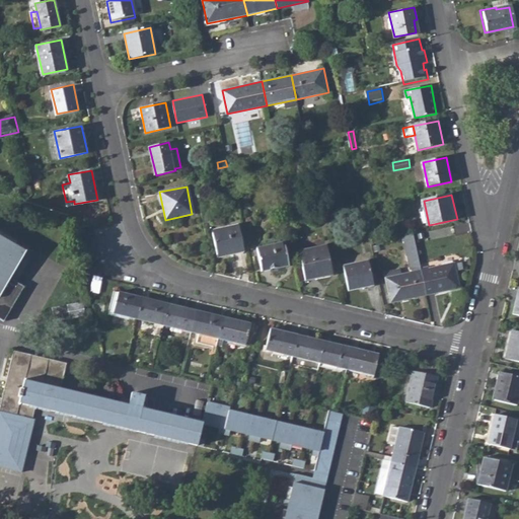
[(213,231),(218,253),(234,249),(234,252),(245,250),(239,222),(228,225),(229,228),(213,231)]
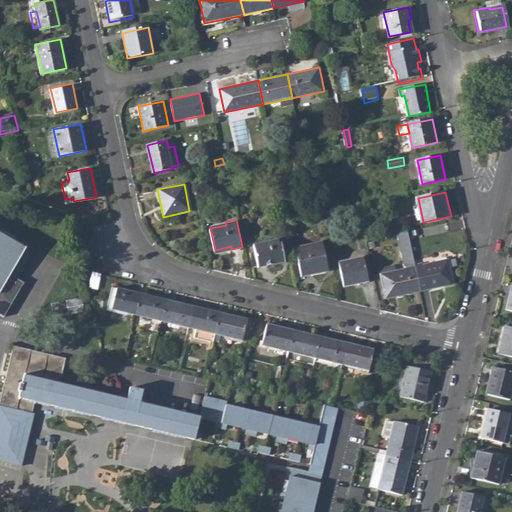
[(29,242),(0,224),(0,319),(1,319),(21,285),(14,281),(8,277),(29,242)]
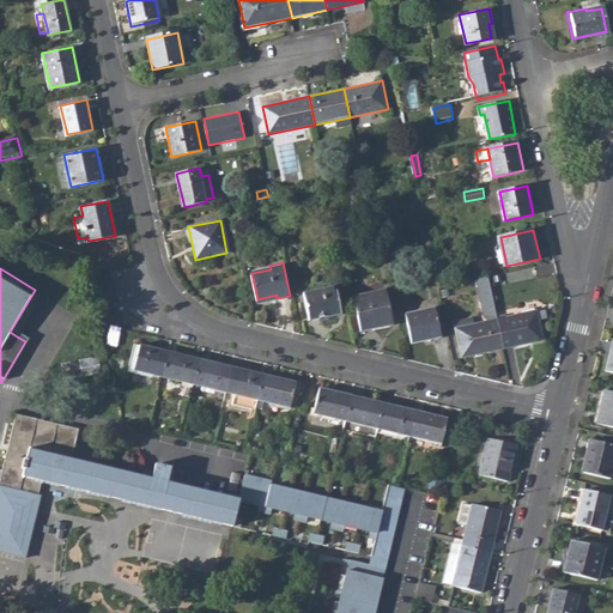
[(487,319),(472,322),(471,315),(454,319),(461,356),(504,346),(498,316),(490,278),(479,280),(487,319)]
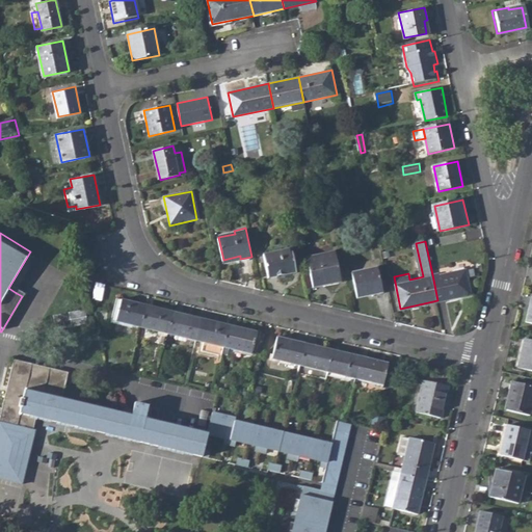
[(30,251),(8,288),(15,292),(37,256),(30,251)]
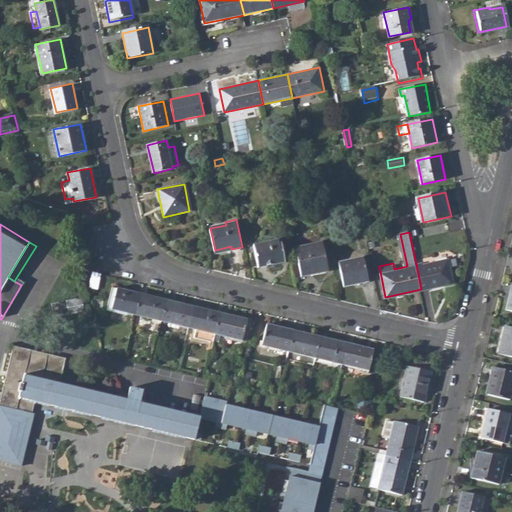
[(257,248),(262,269),(289,263),(285,243),(257,248)]
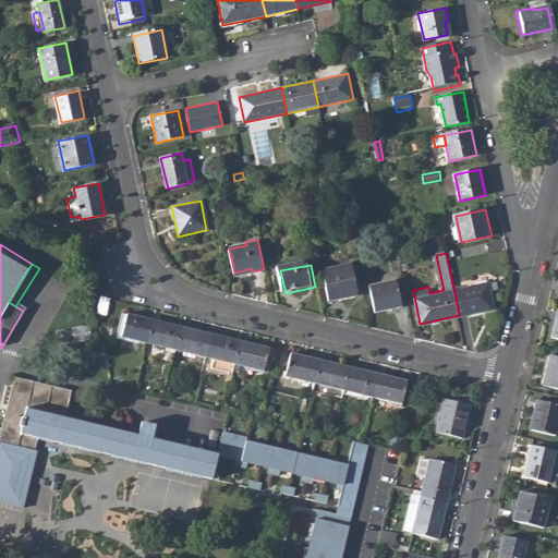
[(324,275),(329,300),(358,294),(352,268),(324,275)]
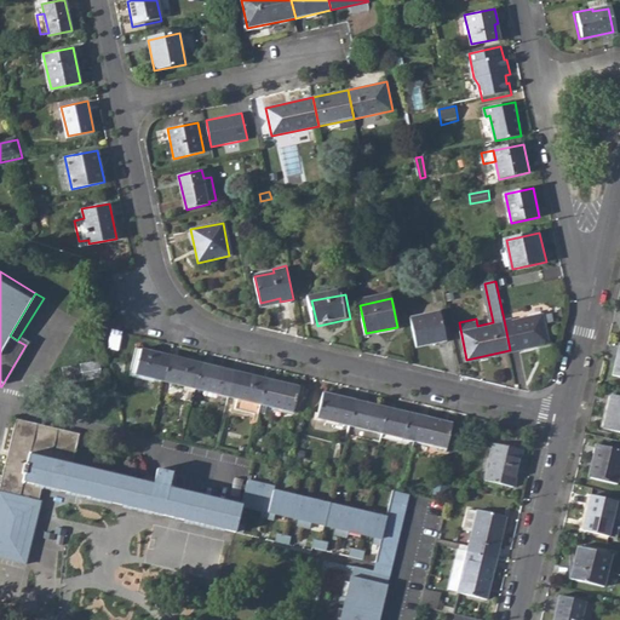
[(411,317),(419,355),(447,349),(440,311),(411,317)]
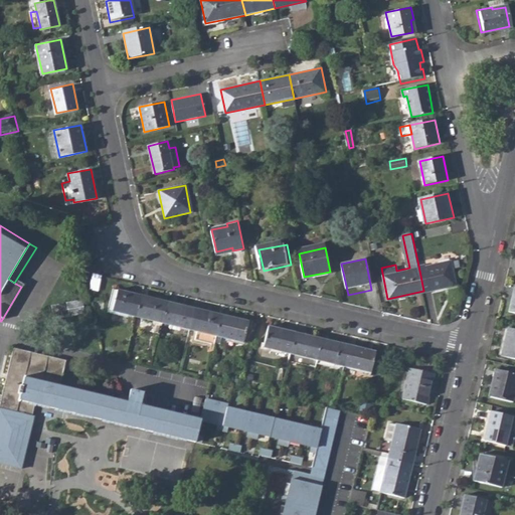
[(418,266),(423,291),(458,284),(453,261),(427,267),(426,265),(418,266)]
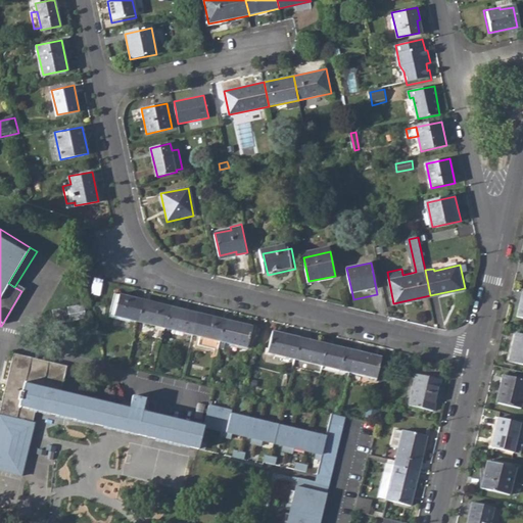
[(109,315),(137,322),(142,300),(114,293),(109,315)]
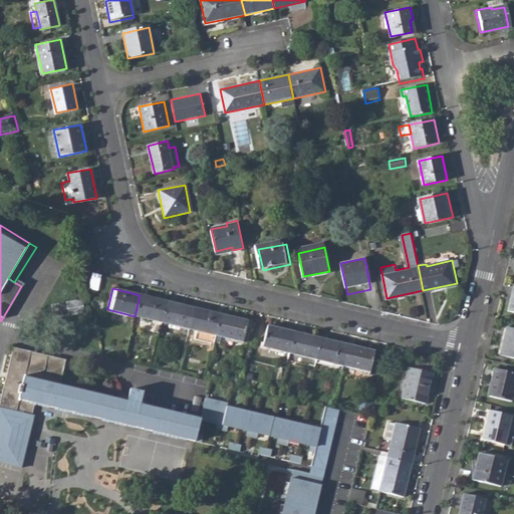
[(135,316),(162,322),(168,301),(140,295),(135,316)]
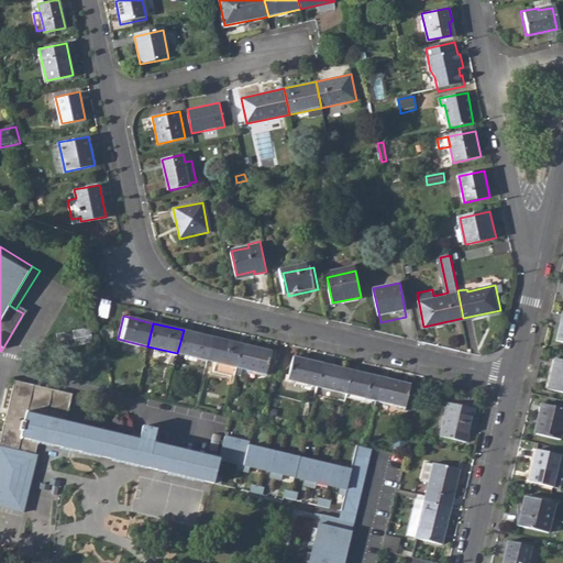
[(90,327),(57,333),(58,342),(75,339),(77,346),(94,343),(90,327)]
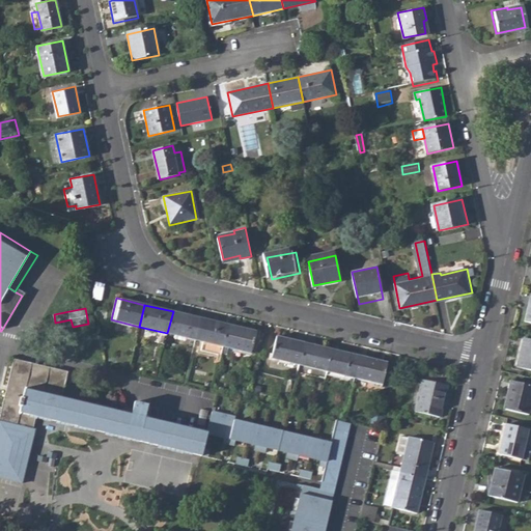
[(167,333),(195,340),(200,318),(173,311),(167,333)]
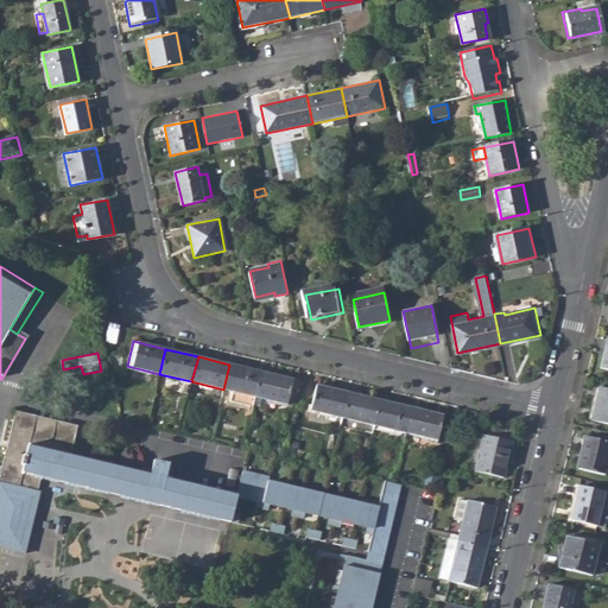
[(230,401),(253,406),(255,397),(261,372),(229,365),(223,390),(233,391),(230,401)]
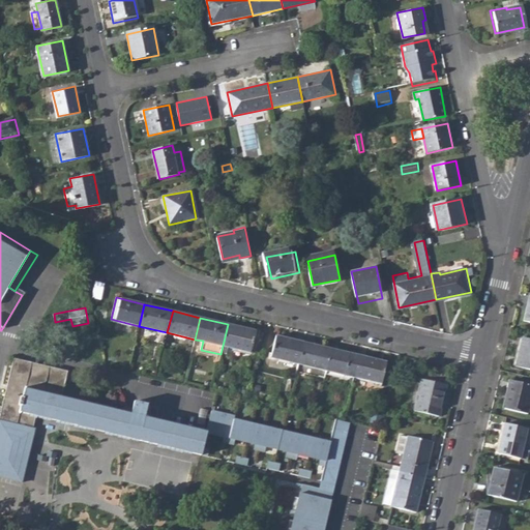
[(228,324),(223,346),(251,352),(256,330),(228,324)]
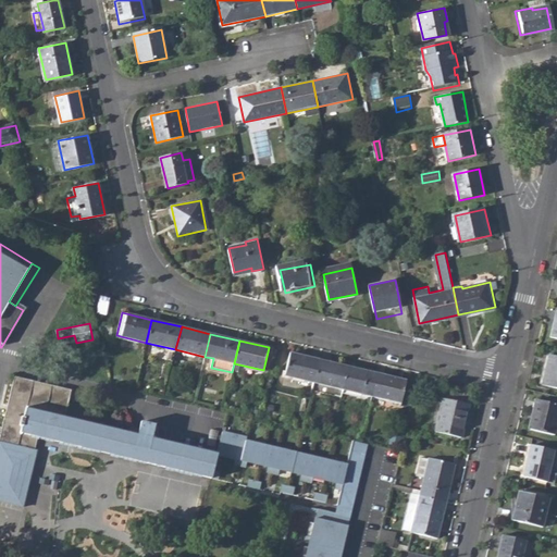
[(285,375),(313,383),(319,360),(291,353),(285,375)]
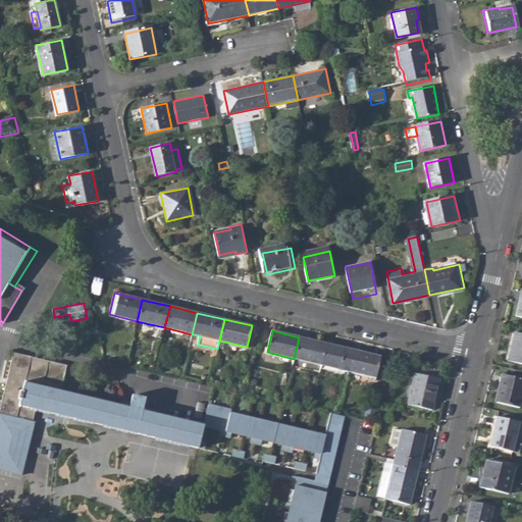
[(521,335),(514,333),(507,360),(521,364),(521,335)]
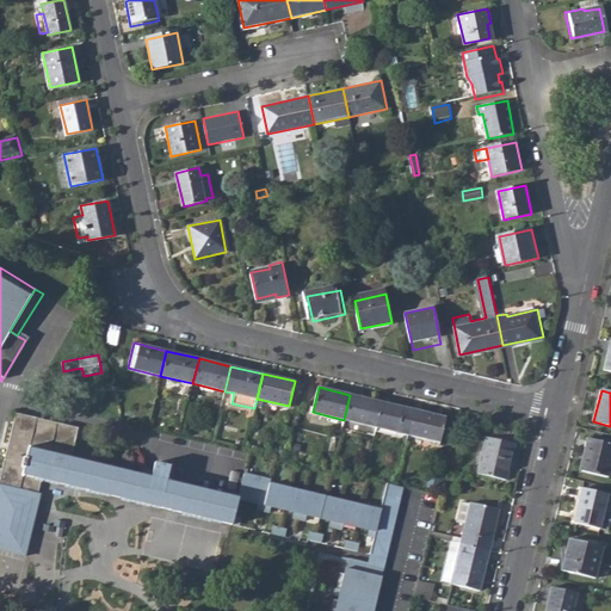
[(344,420),(377,427),(383,402),(350,395),(344,420)]
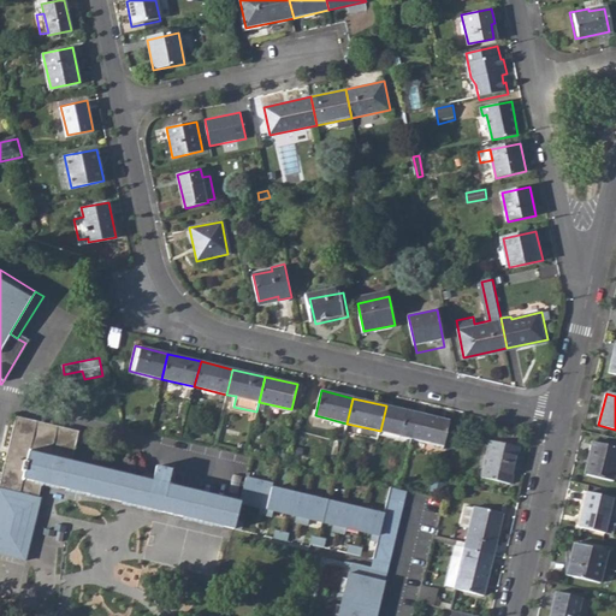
[(380,431),(412,438),(418,414),(386,406),(380,431)]
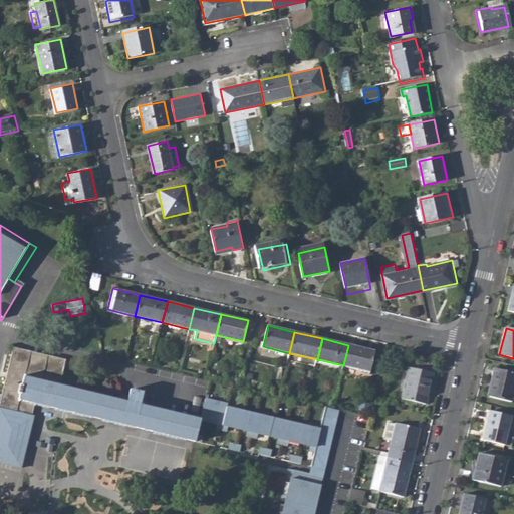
[(343,365),(370,372),(375,351),(348,345),(343,365)]
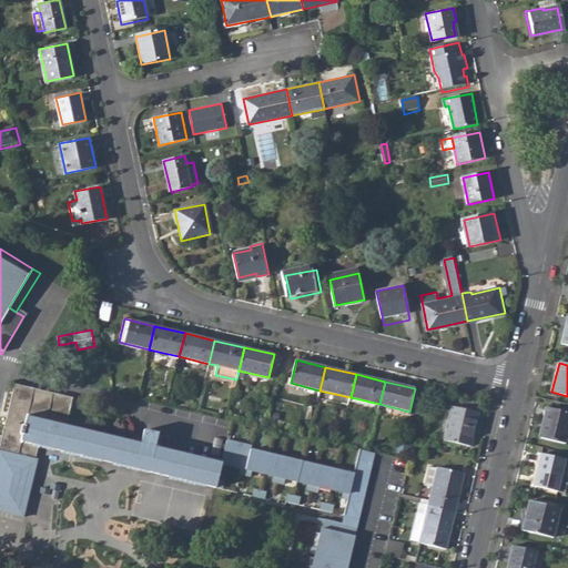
[(38,446),(214,487),(216,480),(221,462),(154,446),(158,434),(143,430),(141,443),(66,425),(72,397),(14,383),(0,442),(0,511),(23,518),(37,460),(34,460),(38,446)]
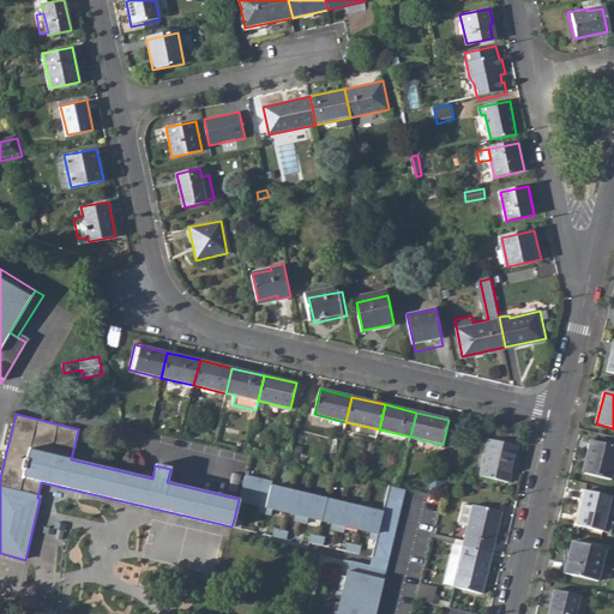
[(479,475),(509,482),(517,446),(488,439),(479,475)]
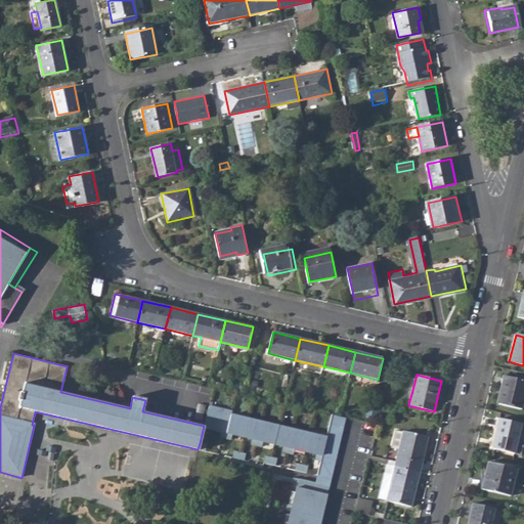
[(498,405),(521,410),(523,396),(523,382),(503,378),(500,389),(503,389),(498,405)]
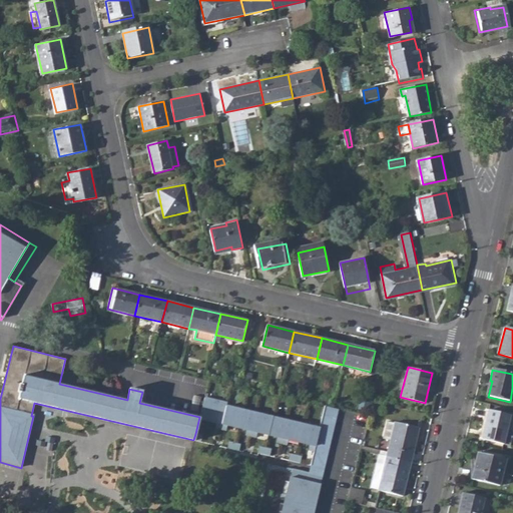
[(326,407),(320,428),(225,406),(226,402),(204,397),(198,418),(216,422),(215,427),(225,429),(226,425),(246,430),(245,434),(257,437),(258,432),(278,437),(277,442),(288,444),(289,440),(311,445),(310,449),(315,451),(312,465),(325,469),(339,410),(326,407)]
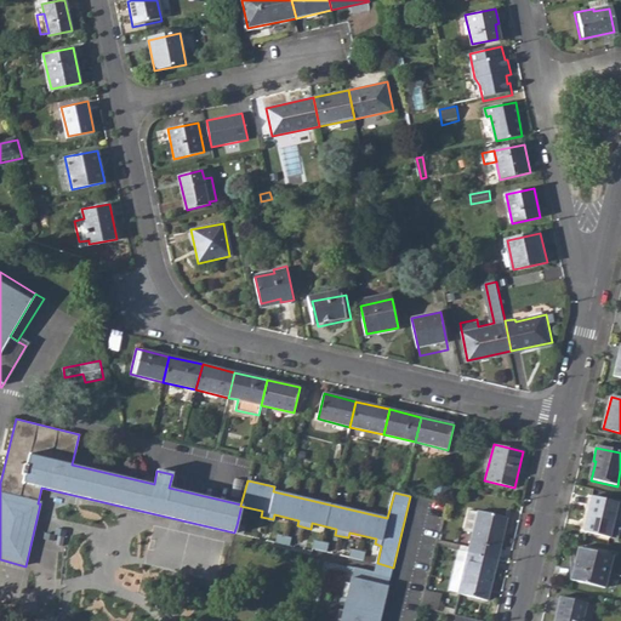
[(586,534),(609,539),(611,528),(616,505),(591,499),(586,520),(588,522),(586,534)]
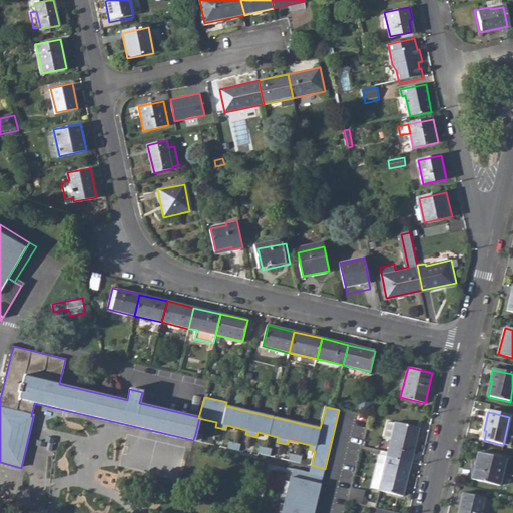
[(386,457),(411,463),(419,428),(394,422),(394,424),(388,423),(384,439),(390,441),(386,457)]
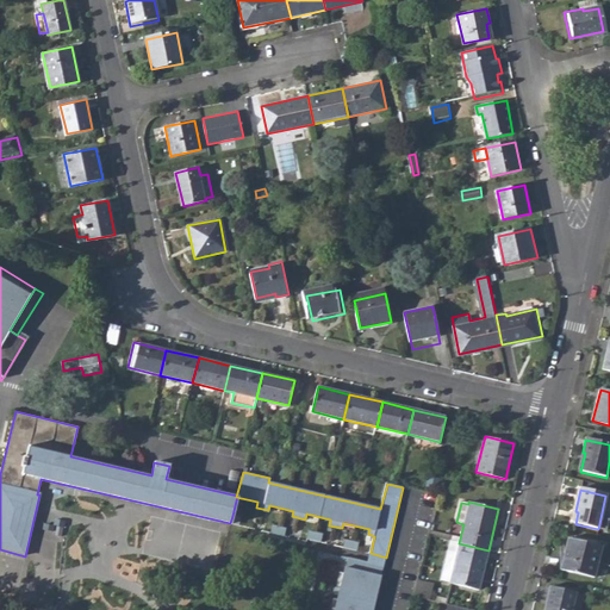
[(271,533),(284,536),(285,529),(272,526),(271,533)]
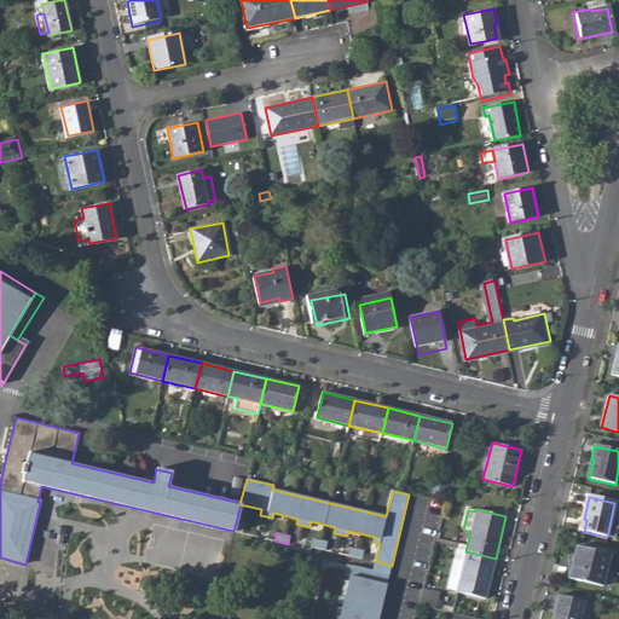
[(312,547),(325,550),(328,543),(314,541),(312,547)]
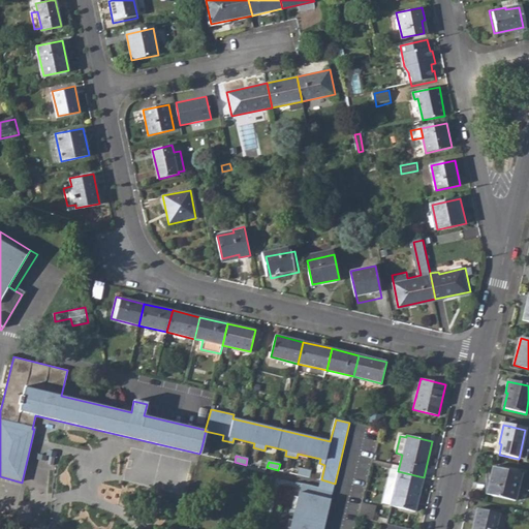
[(396,483),(390,506),(414,512),(424,477),(398,471),(390,469),(386,479),(396,483)]
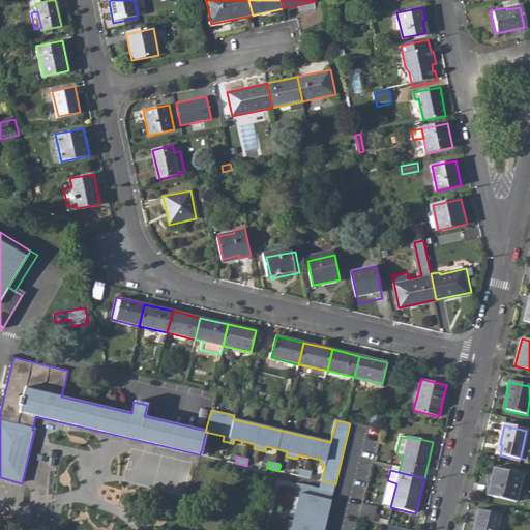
[(490,497),(517,503),(522,476),(493,470),(491,481),(493,482),(490,497)]
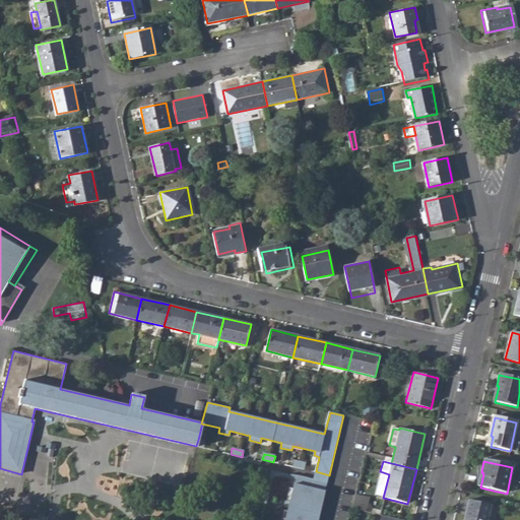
[(326,482),(329,475),(316,471),(314,479),(326,482)]
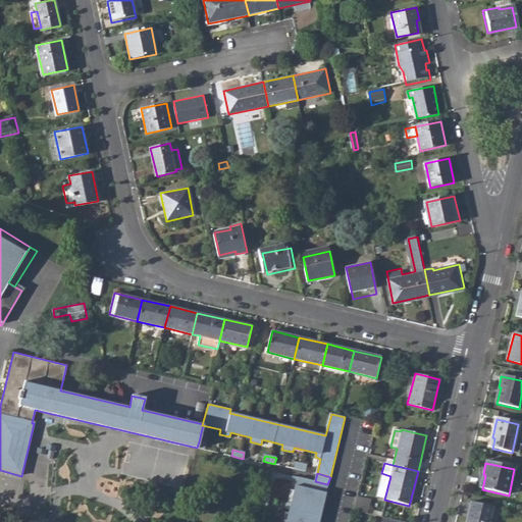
[(318,521),(327,484),(315,481),(293,476),(292,482),(297,483),(292,504),(286,503),(284,508),(291,510),(286,521),(318,521)]
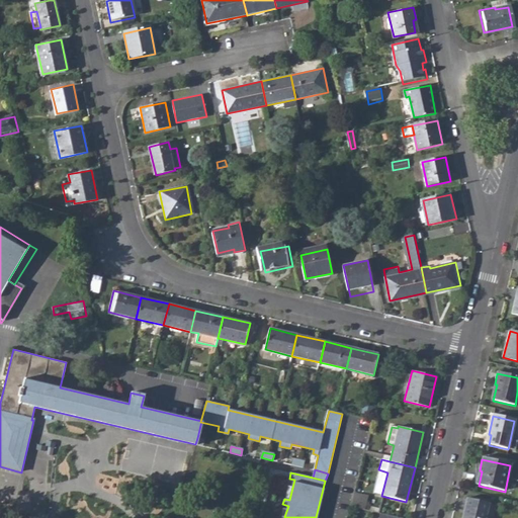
[(351,505),(365,509),(367,498),(354,495),(351,505)]
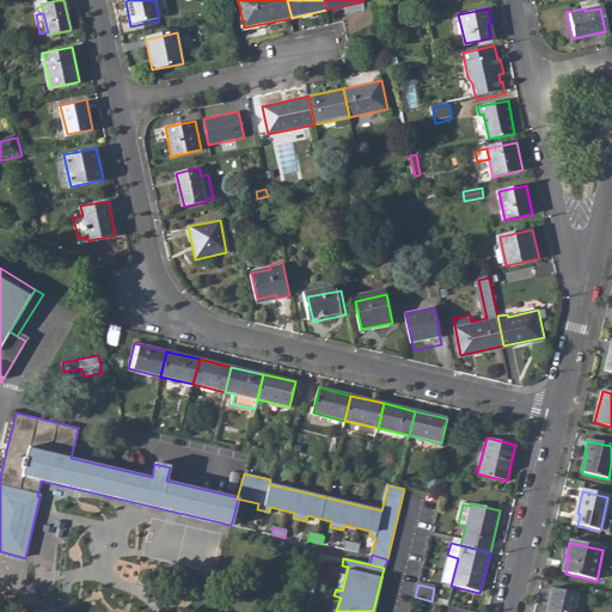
[(549,611),(576,611),(580,598),(554,592),(549,611)]
